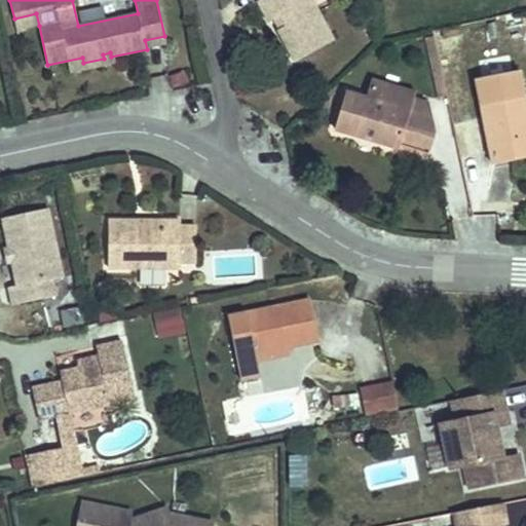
[(333,41),(310,0),(260,0),(258,1),(269,23),(282,15),(287,26),(278,30),(295,62),(333,41)]
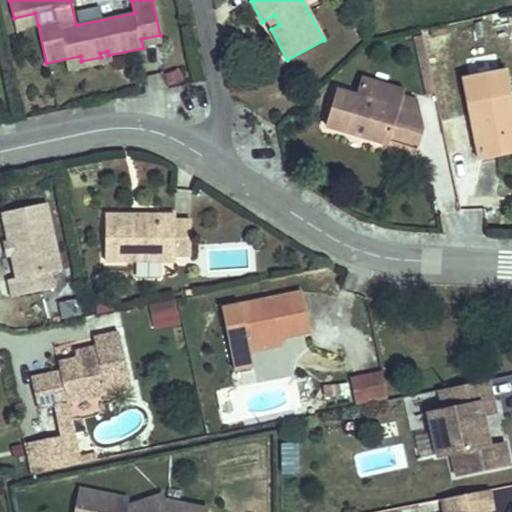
[(38,25),(35,13),(14,18),(16,30),(38,25)]
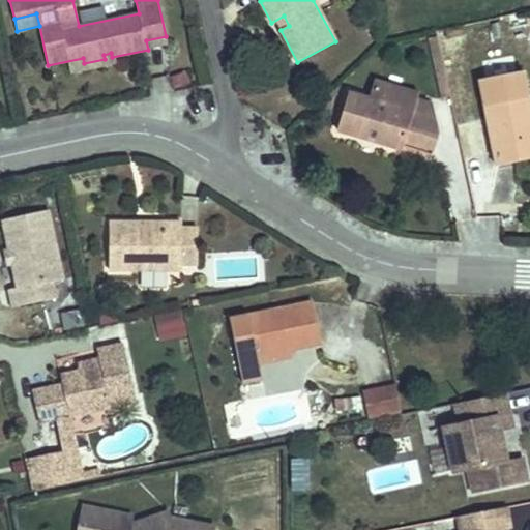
[(289,26),(284,16),(275,20),(281,30),(289,26)]
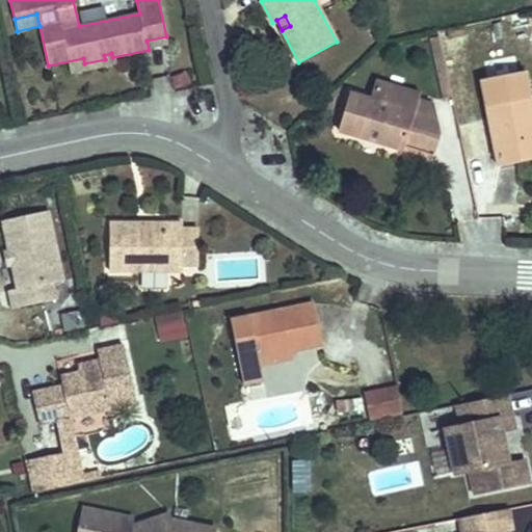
[(467,36),(464,25),(447,29),(450,40),(467,36)]
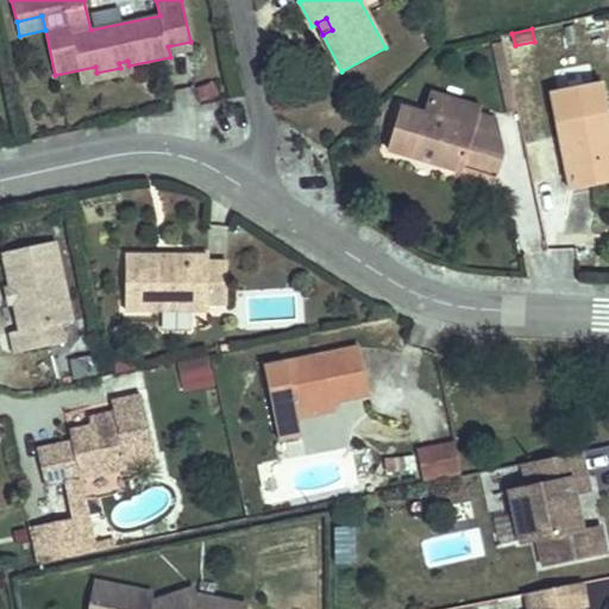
[(542,183),(510,33),(501,36),(503,44),(512,85),(518,111),(533,184),(542,183)]
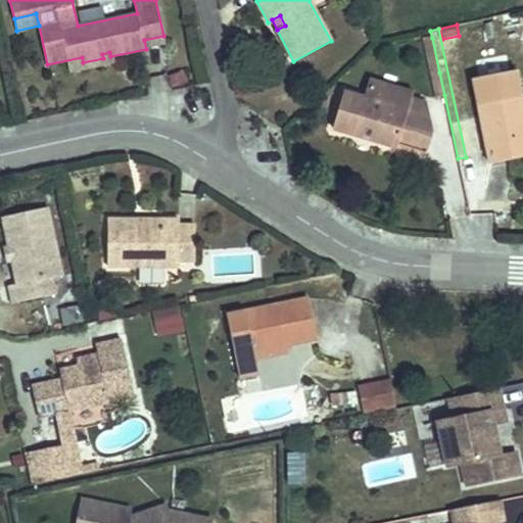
[(165,45),(163,36),(144,40),(146,49),(165,45)]
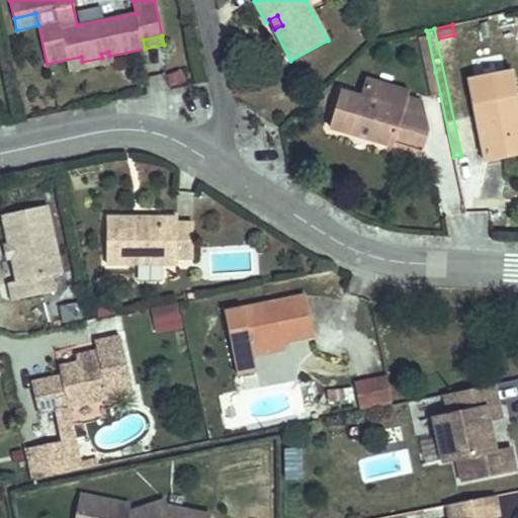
[(435,72),(428,37),(421,39),(427,74),(435,72)]
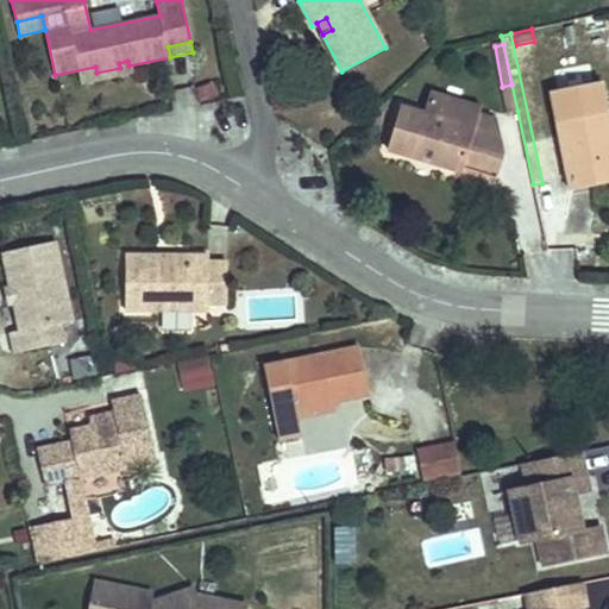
[(82,83),(130,74),(127,61),(119,63),(120,68),(96,73),(95,67),(80,70),(82,83)]
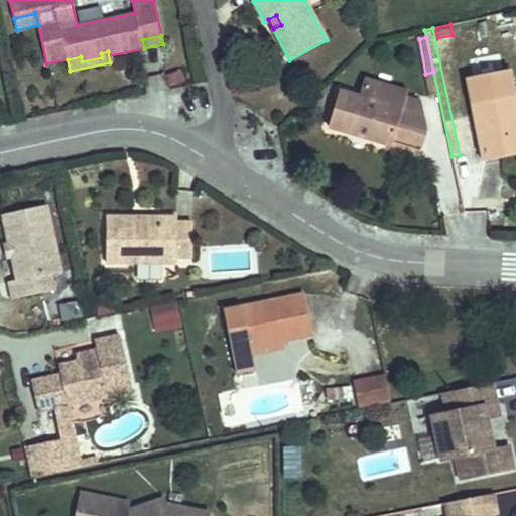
[(515,127),(515,107),(509,70),(467,78),(483,162),(514,156),(512,146),(508,129),(515,127)]
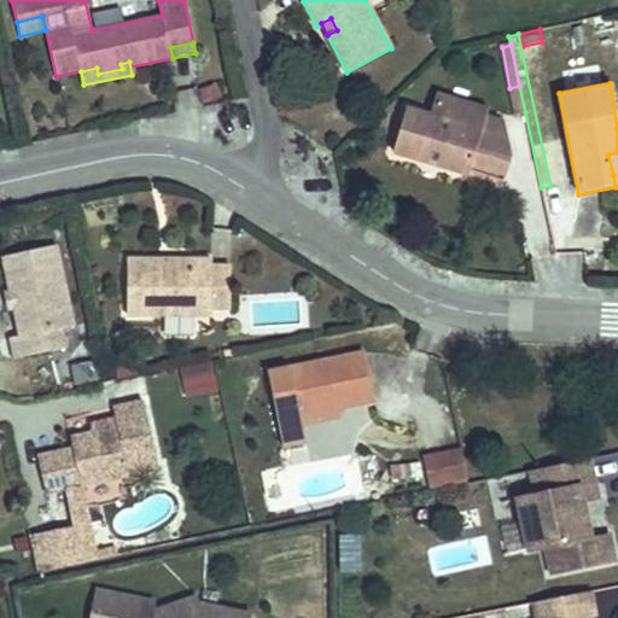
[(525,112),(519,86),(509,88),(516,114),(525,112)]
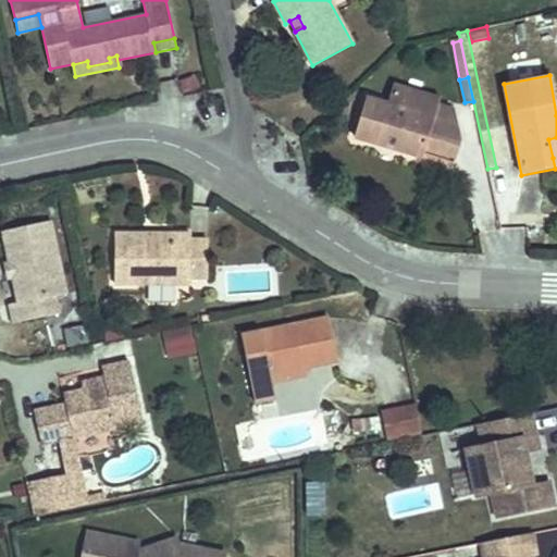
[(436,104),(438,98),(395,85),(390,104),(433,118),(436,104)]
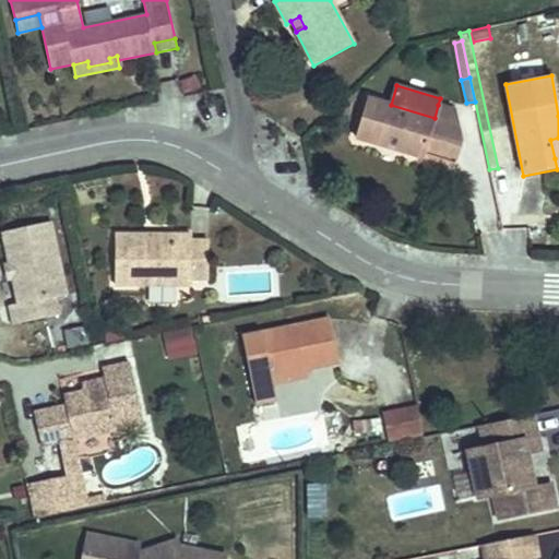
[(462,143),(454,110),(438,105),(435,118),(391,105),(367,98),(356,138),(385,146),(387,141),(396,143),(395,149),(424,157),(425,155),(455,164),(462,143)]
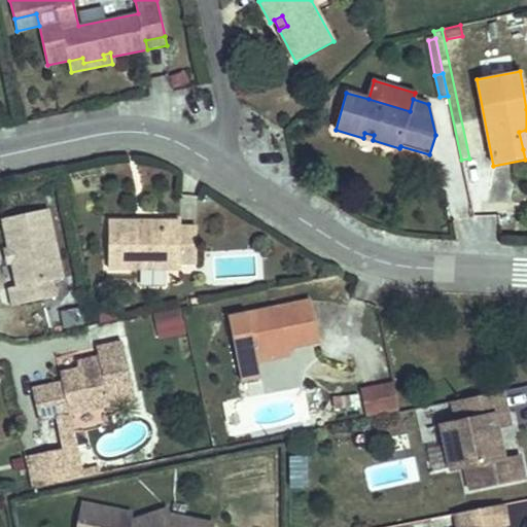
[(63,278),(47,211),(47,210),(2,219),(18,286),(9,288),(13,306),(56,296),(53,280),(63,278)]
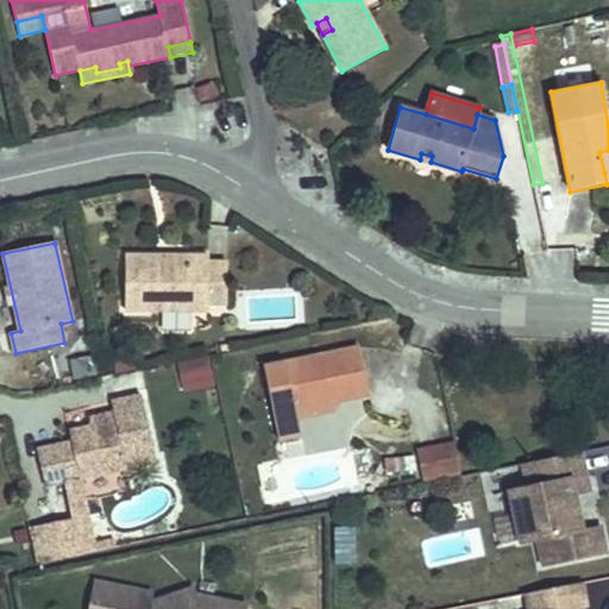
[(208,311),(209,256),(189,256),(189,262),(158,262),(157,256),(126,256),(125,311),(208,311)]
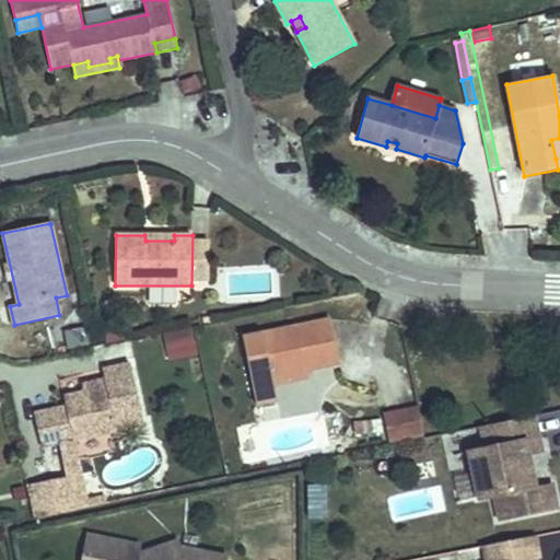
[(209,280),(209,241),(193,241),(191,280),(209,280)]
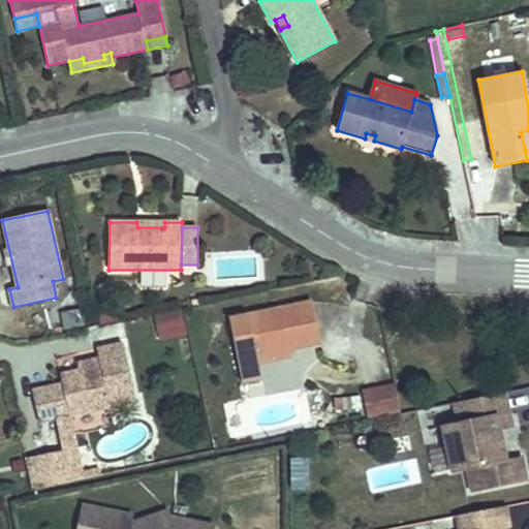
[(12,263),(9,250),(3,251),(6,265),(12,263)]
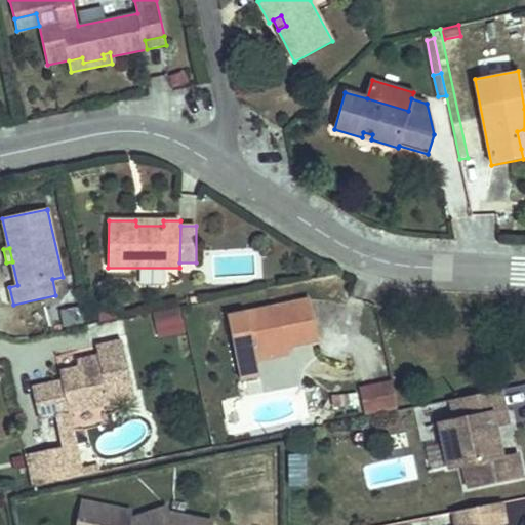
[(139,269),(139,283),(164,283),(163,269),(139,269)]
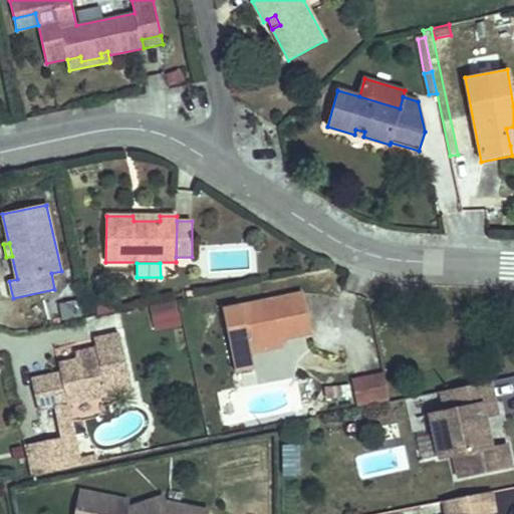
[(113,311),(110,292),(94,296),(98,314),(113,311)]
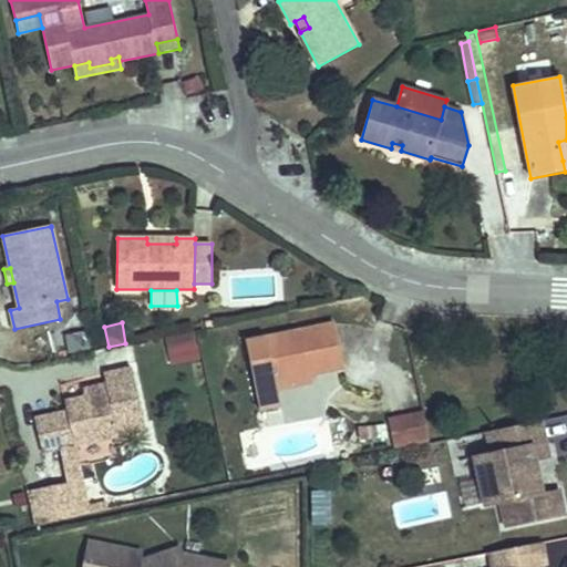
[(343,368),(334,323),(246,341),(260,409),(280,405),(276,382),(343,368)]
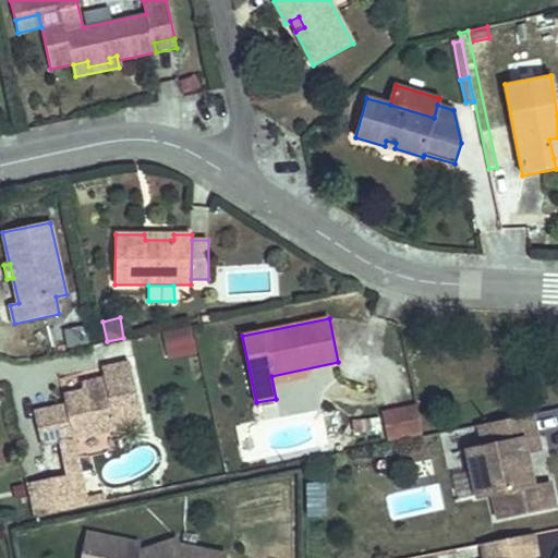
[(88,343),(85,327),(65,330),(69,348),(88,343)]
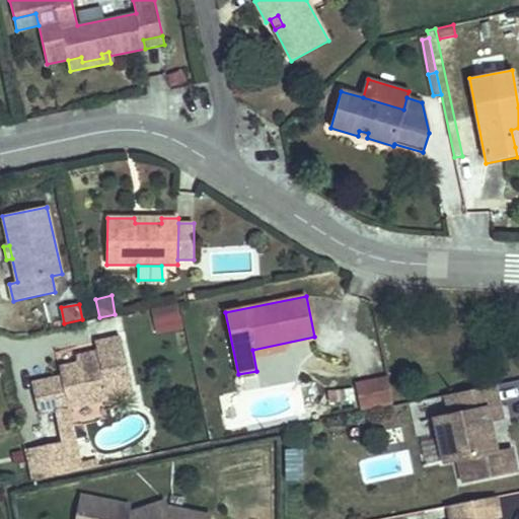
[(180,321),(177,306),(152,311),(155,326),(180,321)]
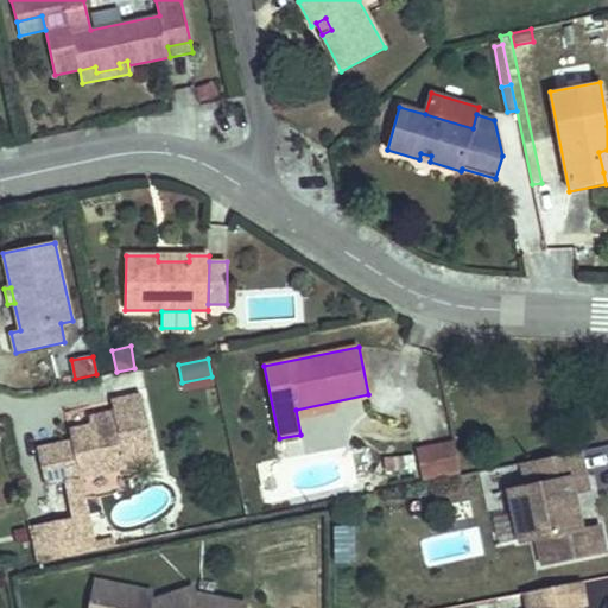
[(184,390),(214,384),(211,377),(182,382),(184,390)]
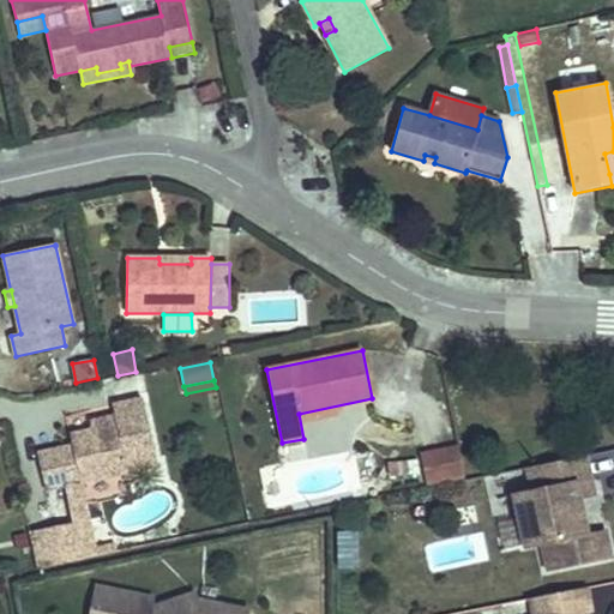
[(157,465),(143,398),(113,405),(115,417),(116,425),(94,431),(70,435),(72,446),(37,453),(46,489),(65,486),(73,523),(29,533),(37,569),(96,557),(116,552),(115,543),(100,547),(100,548),(95,549),(80,482),(157,465)]
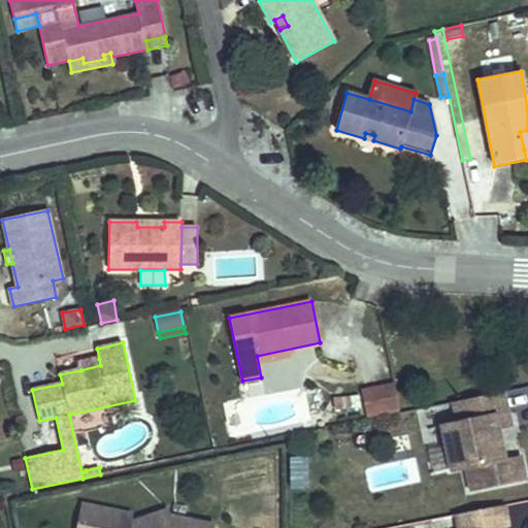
[(258,362),(290,355),(289,349),(257,356),(258,362)]
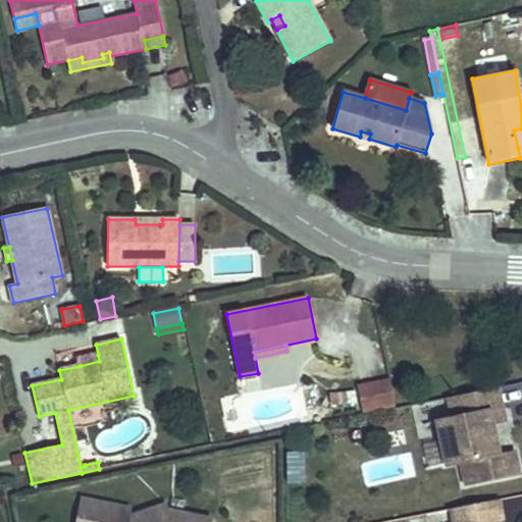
[(80,366),(99,361),(98,355),(79,359),(80,366)]
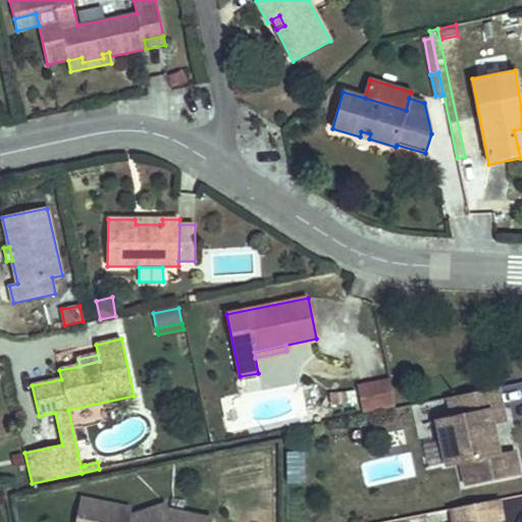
[(396,407),(389,379),(359,385),(365,413),(396,407)]
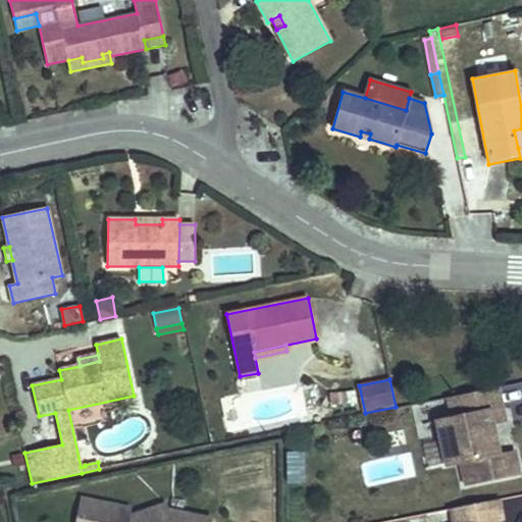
[(500,423),(497,410),(503,408),(499,387),(449,398),(453,418),(436,421),(447,466),(461,463),(466,486),(520,475),(515,451),(506,453),(500,423)]
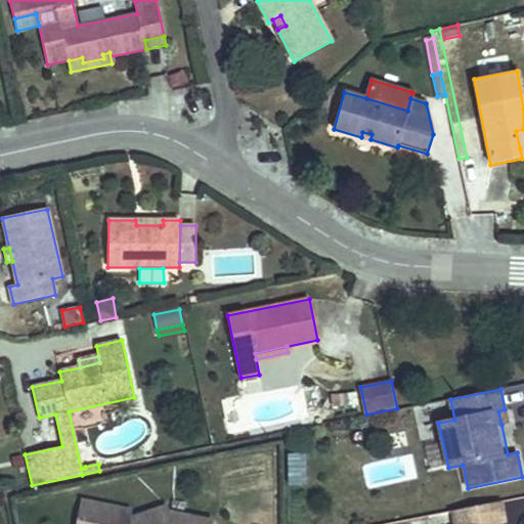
[(357,404),(356,393),(347,394),(348,405),(357,404)]
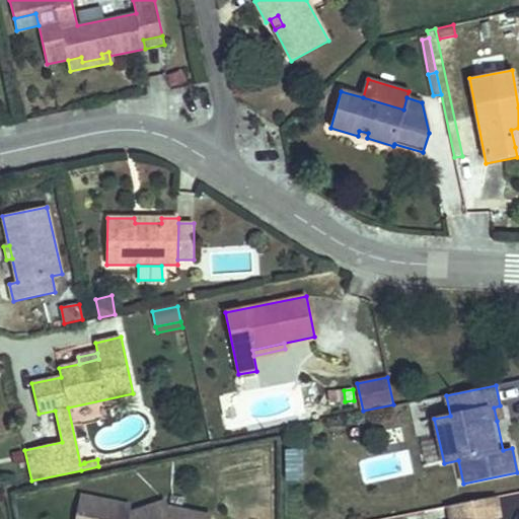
[(345,401),(344,390),(328,392),(329,402),(345,401)]
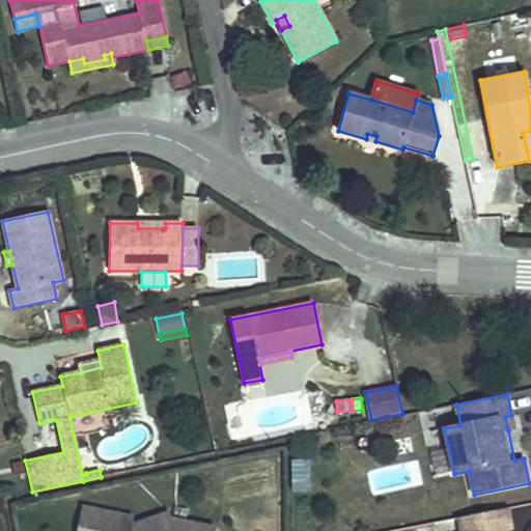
[(514,429),(511,415),(505,417),(508,430),(514,429)]
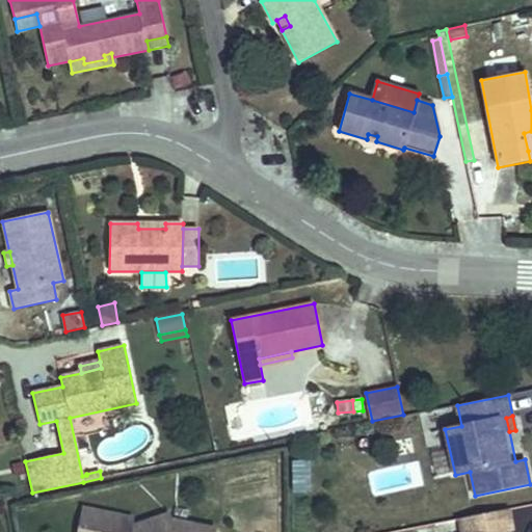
[(454,471),(450,451),(434,454),(439,474),(454,471)]
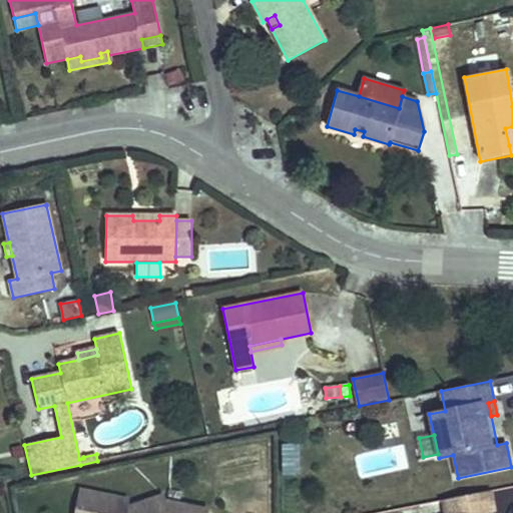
[(14,459),(24,457),(21,446),(12,448),(14,459)]
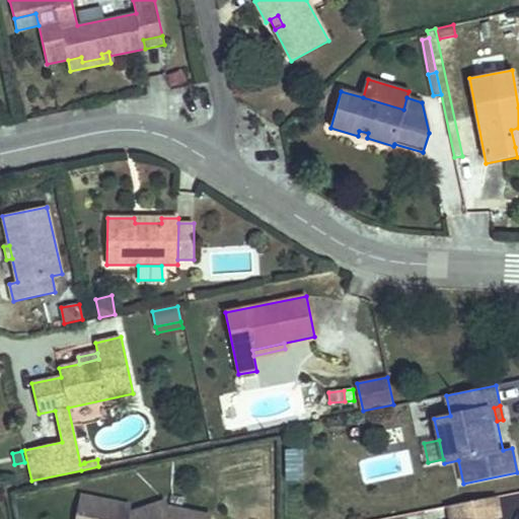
[(211,518),(212,517),(168,508),(166,502),(129,514),(130,507),(80,497),(75,518),(211,518)]
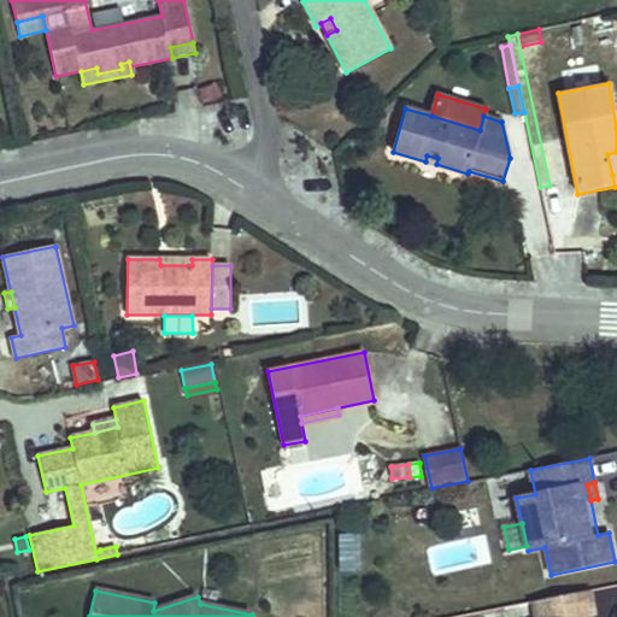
[(586,616),(593,616),(589,591),(533,601),(535,616),(586,616)]
